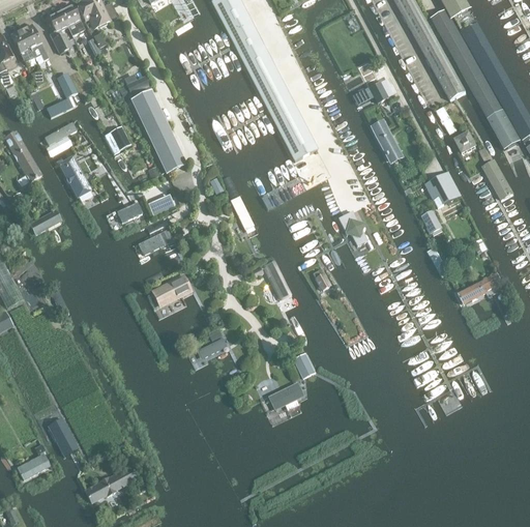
[(77,3),(85,21),(88,20),(93,29),(111,21),(100,0),(80,0),(80,1),(77,3)]
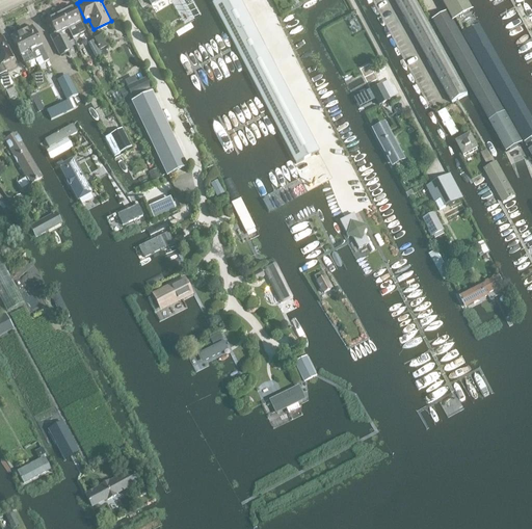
[(173,0),(184,20),(189,17),(192,15),(187,5),(192,2),(190,0),(173,0)]
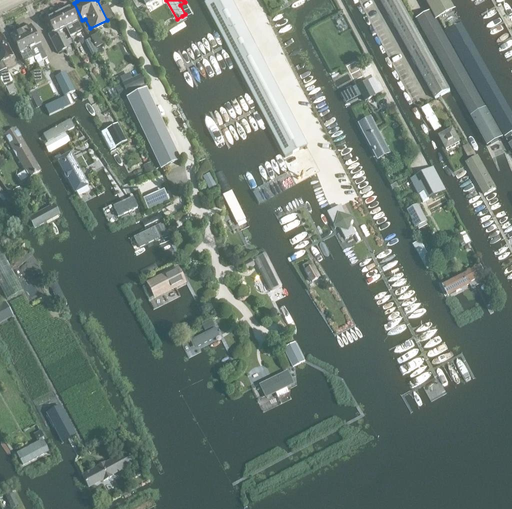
[(225,41),(248,29),(232,0),(205,0),(225,41)]
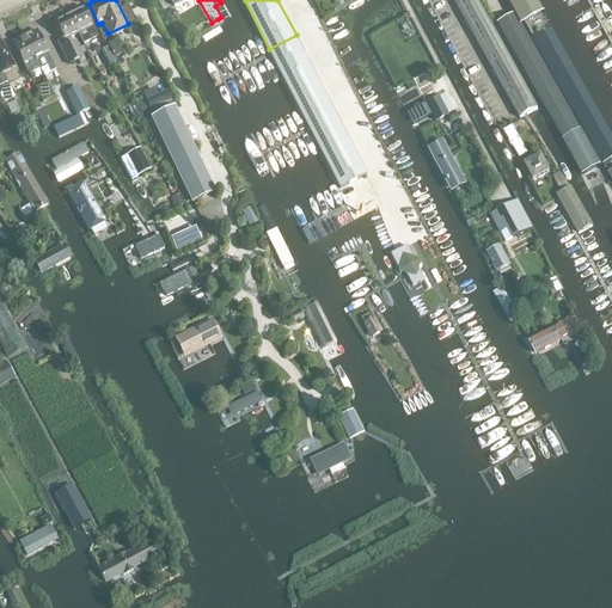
[(456,0),(519,115),(520,116),(538,106),(479,0),(456,0)]
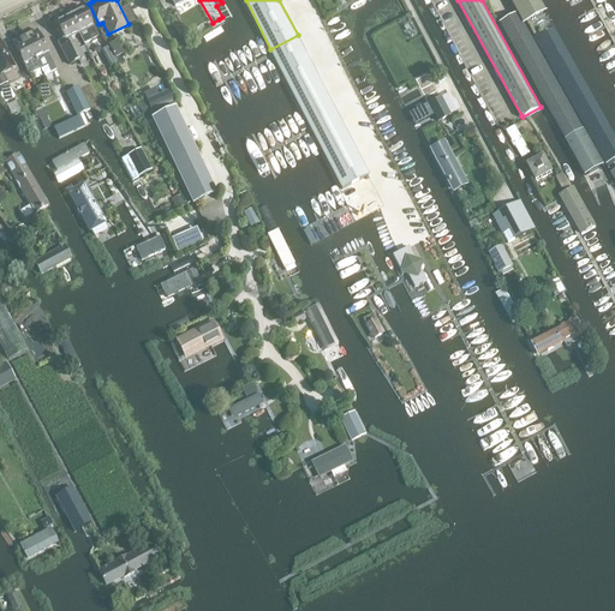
[(545,10),(539,0),(515,0),(526,19),(545,10)]
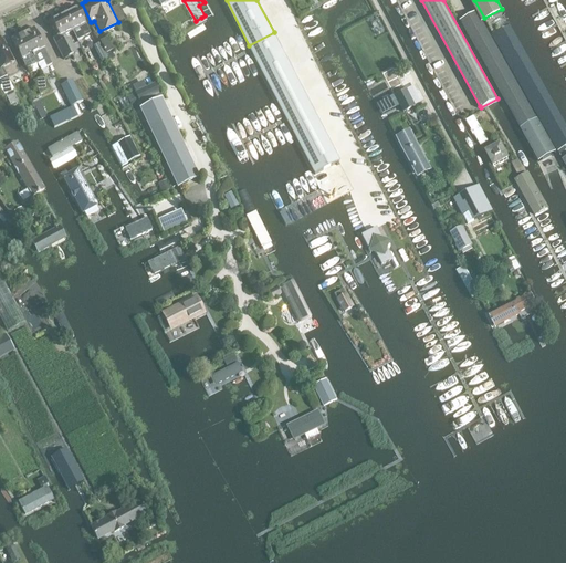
[(64,12),(72,29),(77,39),(92,32),(86,22),(85,22),(77,6),(73,8),(73,7),(63,11),(64,12)]
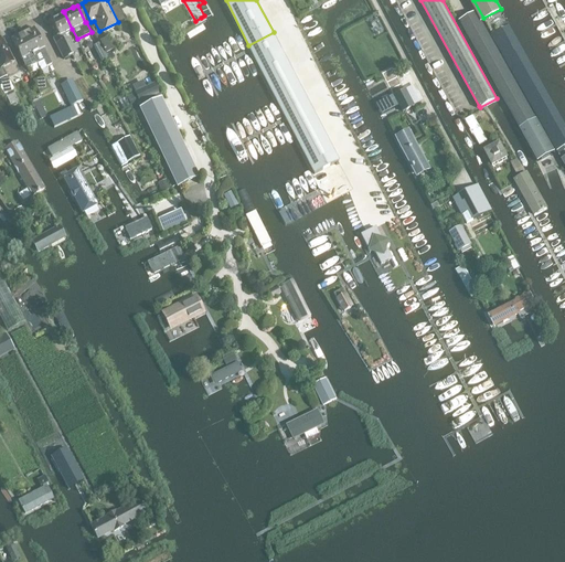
[(476,10),(460,20),(537,159),(554,150),(476,10)]
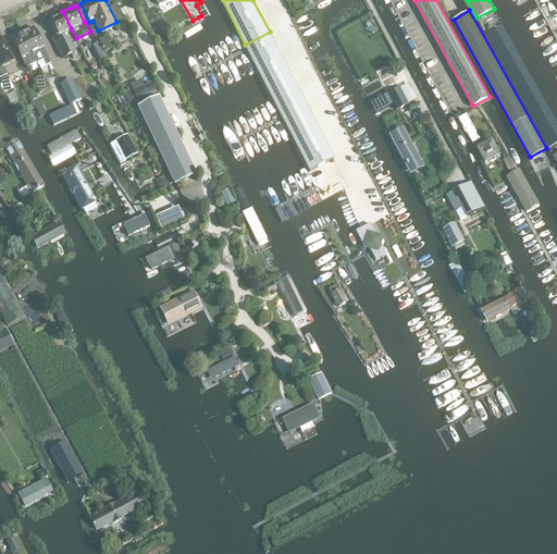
[(76,49),(69,35),(65,37),(63,33),(71,28),(63,12),(62,11),(53,15),(54,16),(50,19),(58,34),(52,36),(63,56),(76,49)]
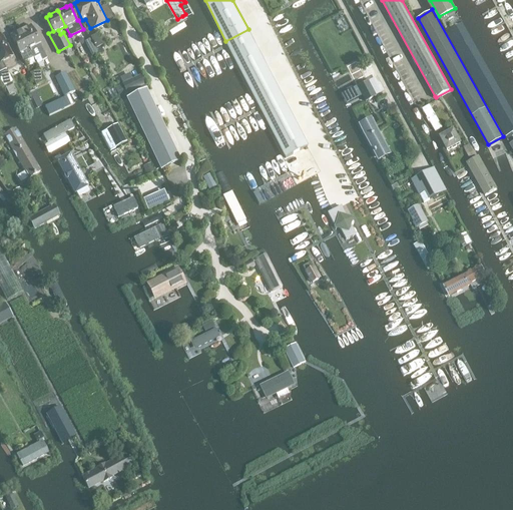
[(21,29),(30,47),(34,56),(40,53),(42,58),(46,56),(30,24),(21,29)]
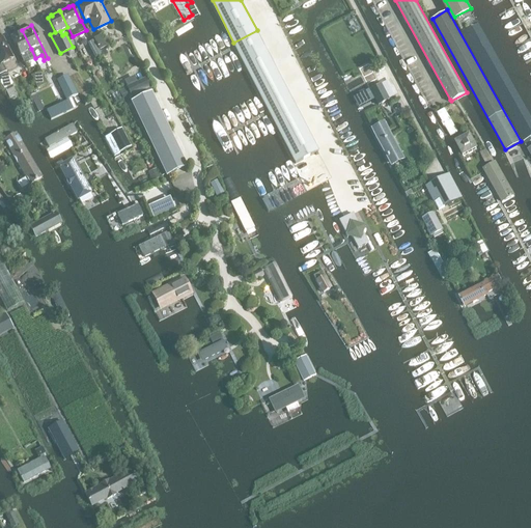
[(31,49),(22,30),(11,35),(21,55),(24,60),(28,58),(26,52),(31,49)]
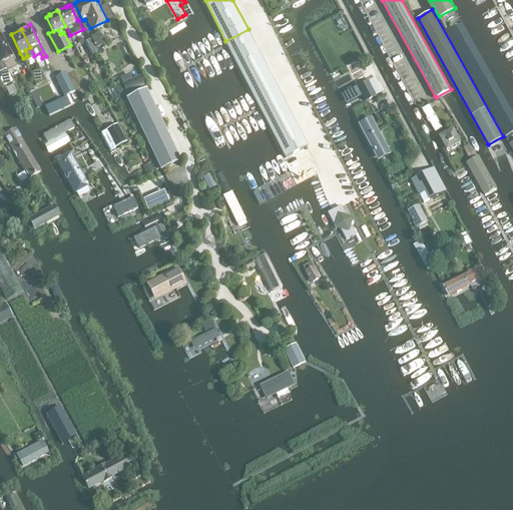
[(95,46),(101,44),(103,43),(97,32),(90,35),(95,46)]
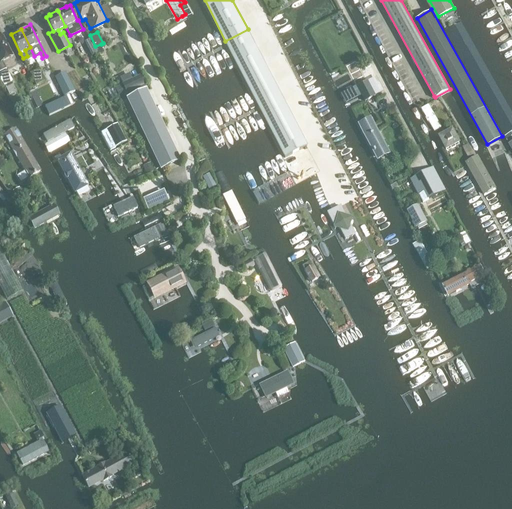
[(3,35),(0,36),(0,69),(6,66),(3,59),(13,54),(3,35)]
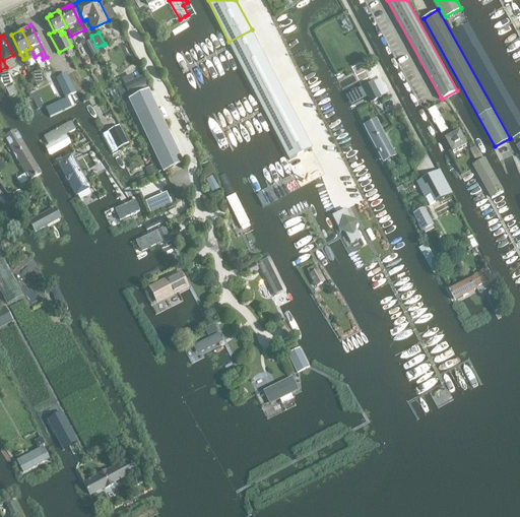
[(91,38),(85,41),(92,55),(99,52),(91,38)]
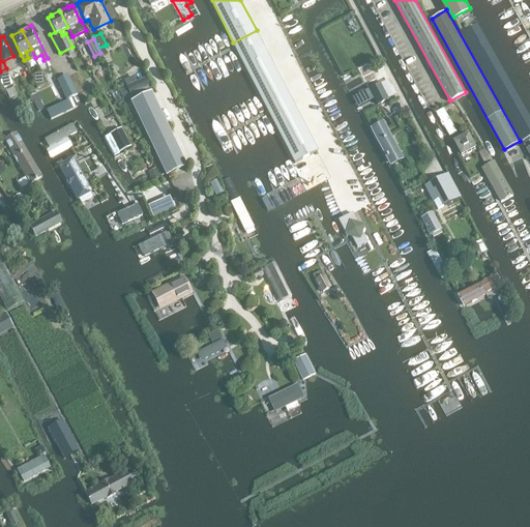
[(295,160),(311,152),(318,148),(264,44),(239,56),(295,160)]
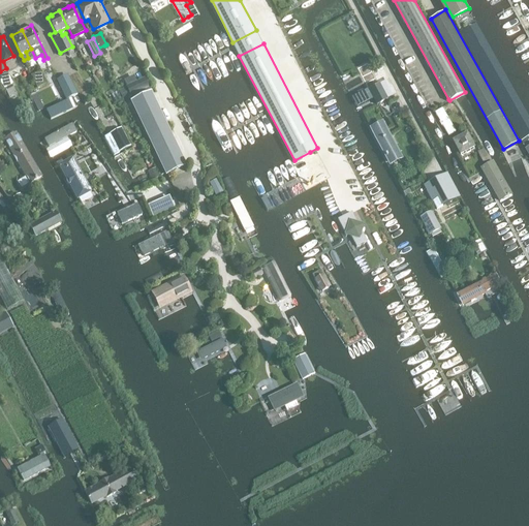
[(371,67),(361,72),(369,87),(379,82),(371,67)]
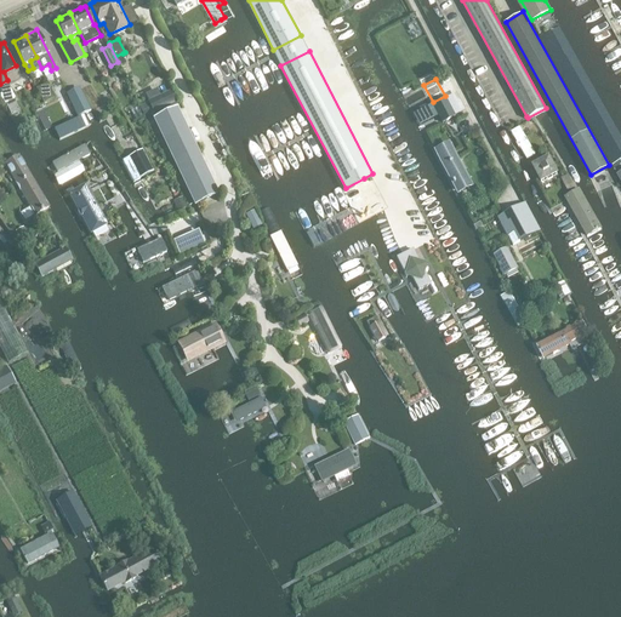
[(36,86),(44,101),(55,96),(47,81),(36,86)]
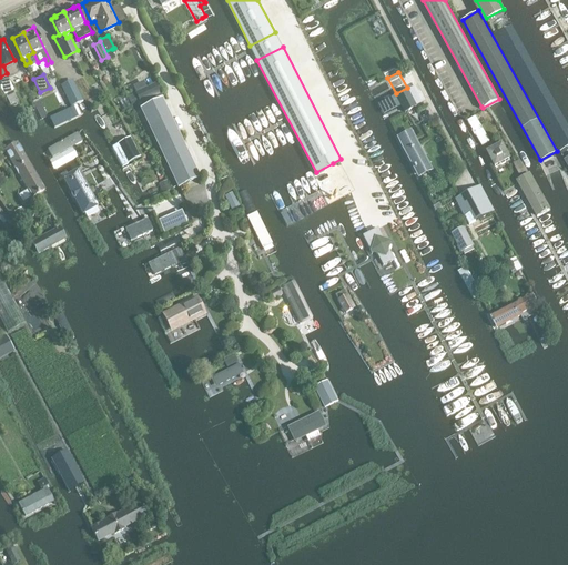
[(0,87),(3,94),(14,89),(8,76),(0,79),(0,87)]
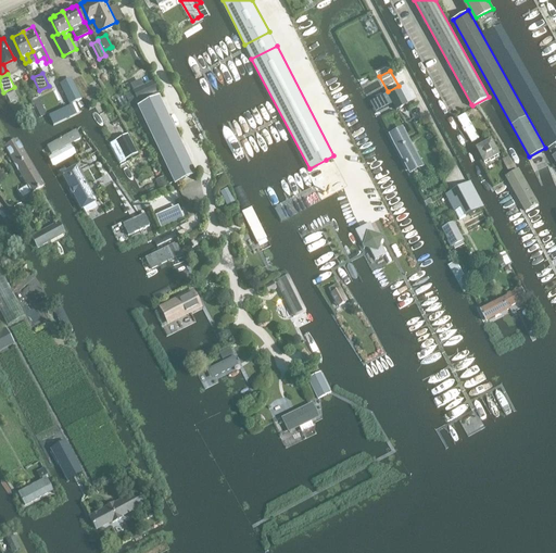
[(158,89),(153,79),(133,89),(138,99),(158,89)]
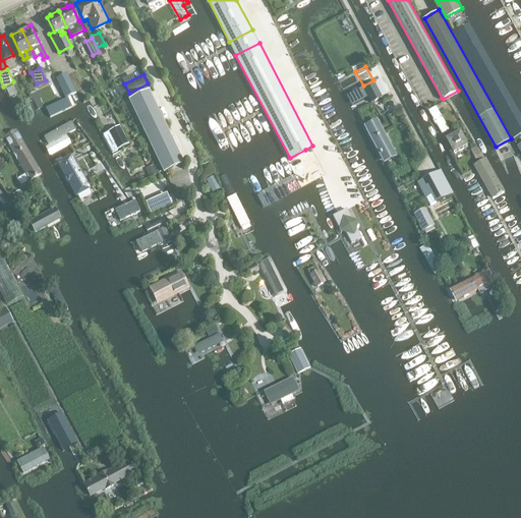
[(373,80),(363,85),(371,101),(381,96),(373,80)]
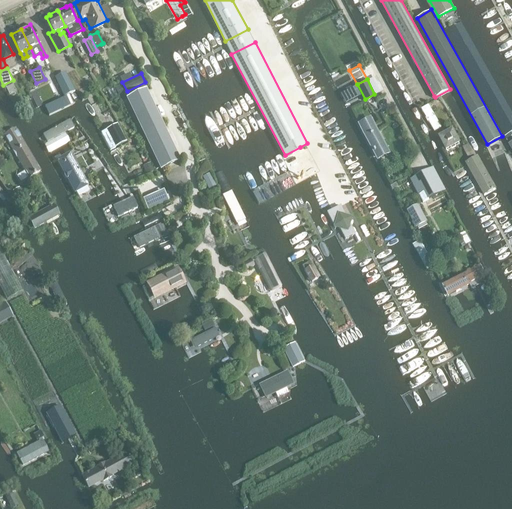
[(70,80),(59,85),(64,94),(75,89),(70,80)]
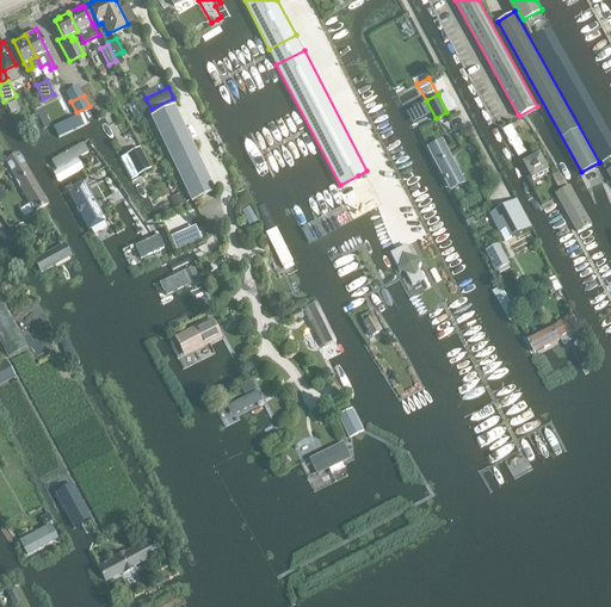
[(41,104),(34,109),(43,127),(50,122),(41,104)]
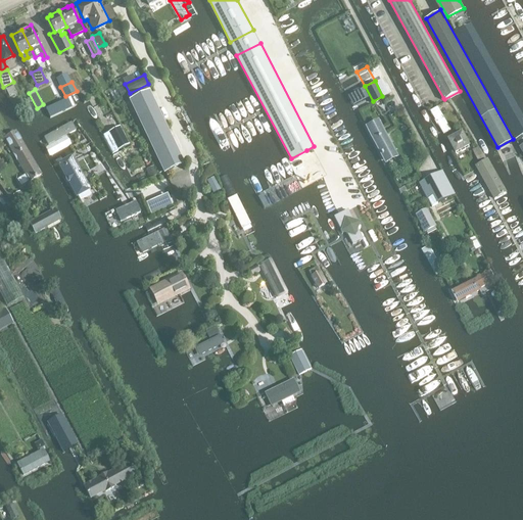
[(164,172),(183,162),(148,90),(130,99),(164,172)]
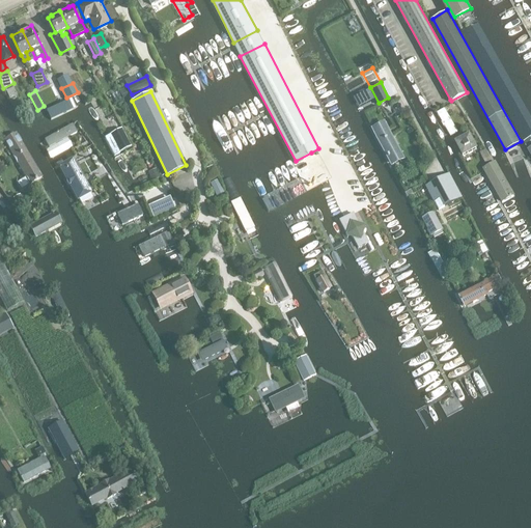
[(457,130),(445,107),(438,111),(450,134),(457,130)]
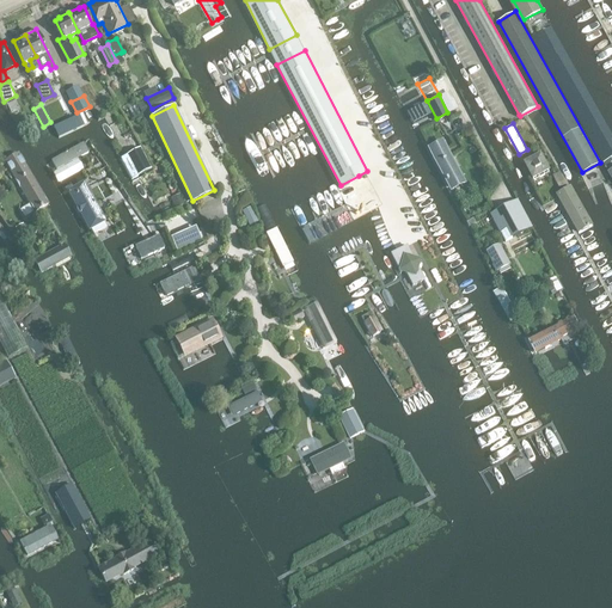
[(448,163),(432,131),(423,136),(439,167),(448,163)]
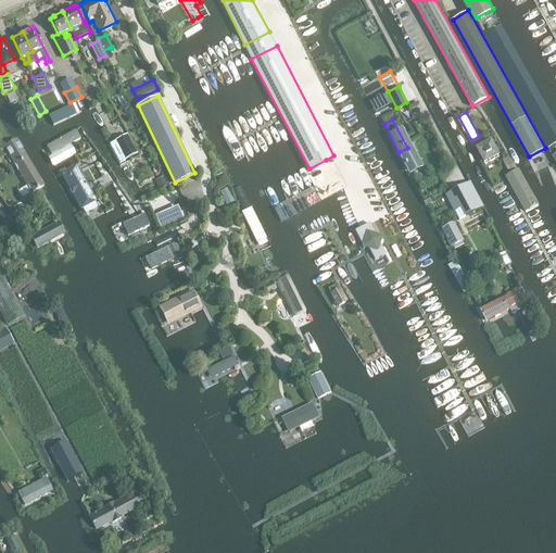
[(137,151),(127,133),(115,138),(125,158),(137,151)]
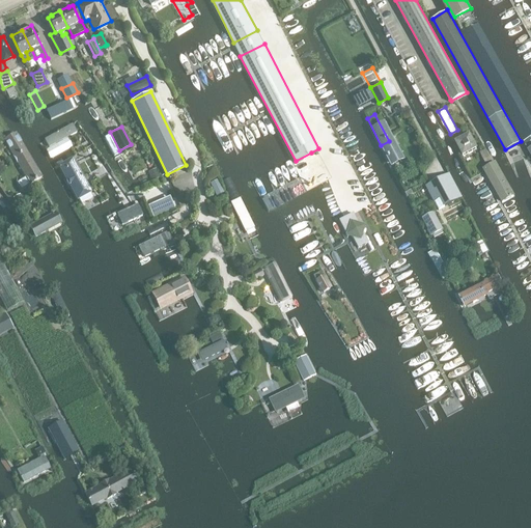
[(50,137),(54,143),(67,136),(64,129),(50,137)]
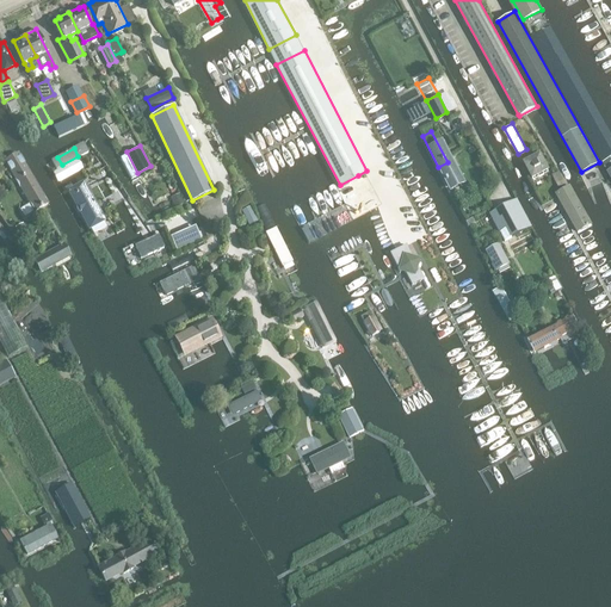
[(18,152),(6,159),(35,209),(47,202),(18,152)]
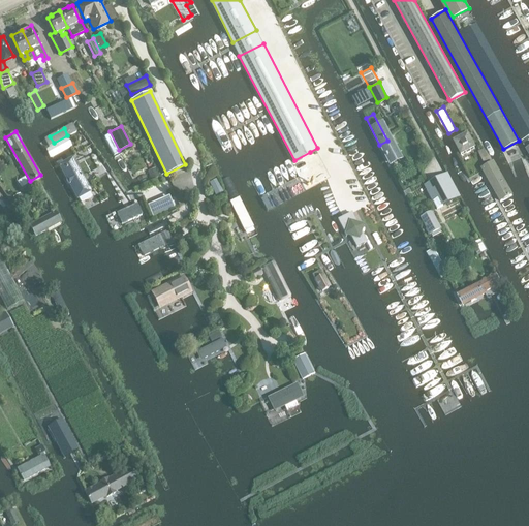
[(468,131),(454,140),(461,152),(475,145),(468,131)]
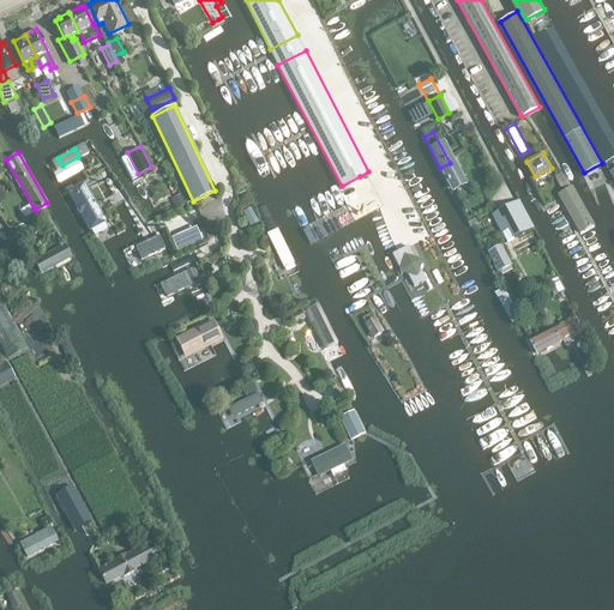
[(82,168),(77,158),(62,167),(54,170),(59,180),(82,168)]
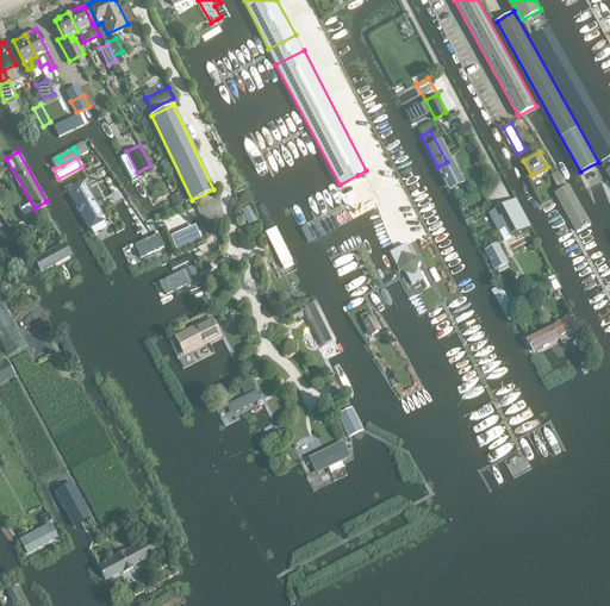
[(80,182),(67,191),(87,226),(100,219),(80,182)]
